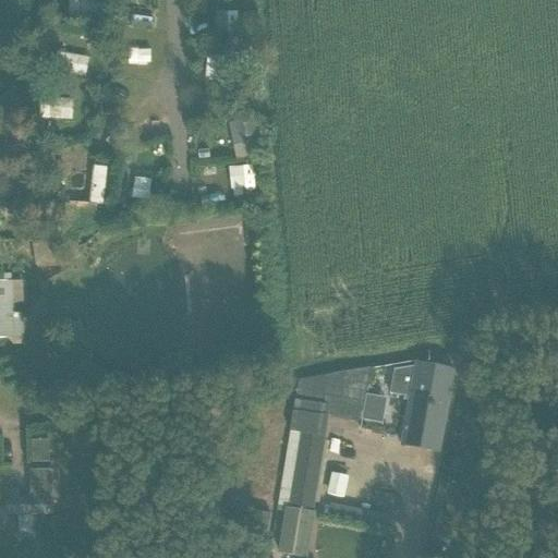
[(72,0),(73,16),(105,16),(104,0),(72,0)]
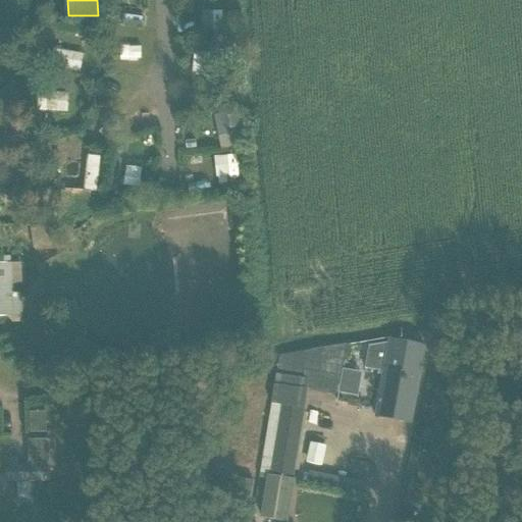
[(199,9),(198,30),(222,31),(222,10),(199,9)]
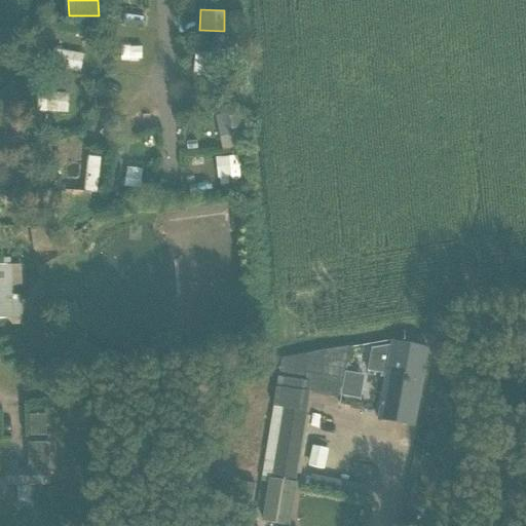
[(192,52),(191,72),(216,73),(217,52),(192,52)]
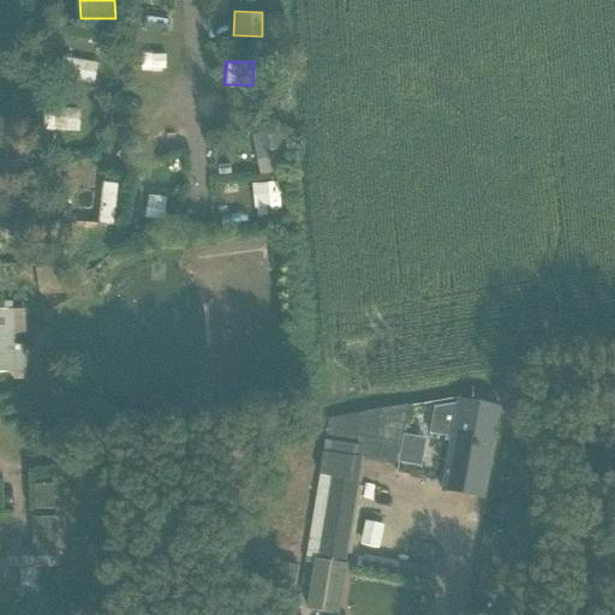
[(78,130),(79,111),(45,109),(43,127),(78,130)]
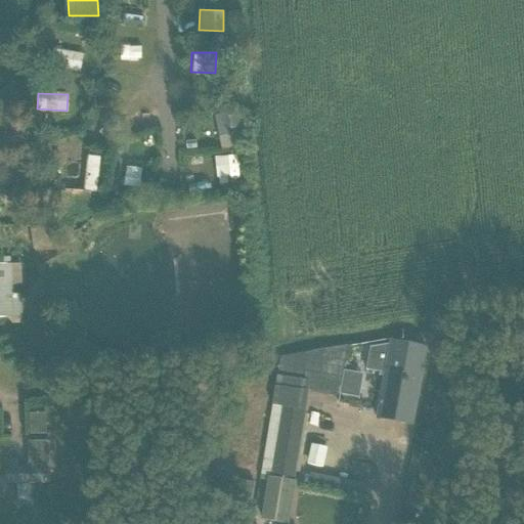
[(218,136),(233,134),(231,115),(216,116),(218,136)]
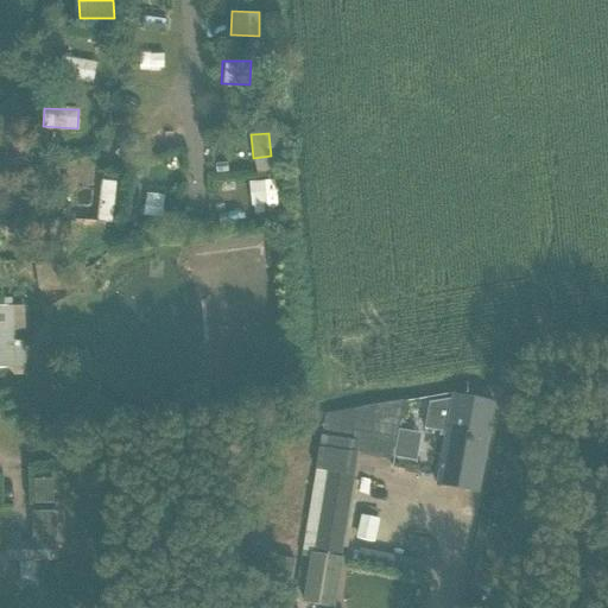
[(227,164),(215,165),(216,173),(227,172),(227,164)]
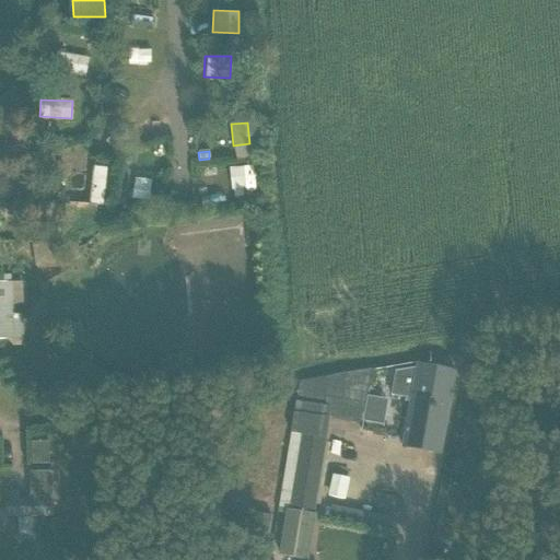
[(255,189),(254,167),(231,168),(232,190),(255,189)]
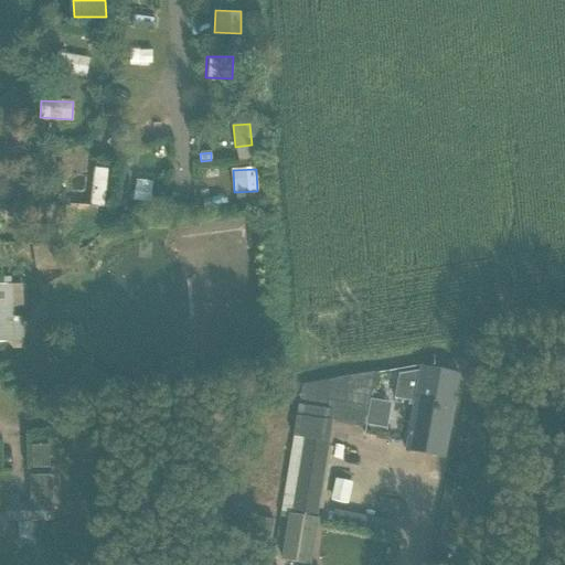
[(118,171),(117,202),(152,202),(153,172),(118,171)]
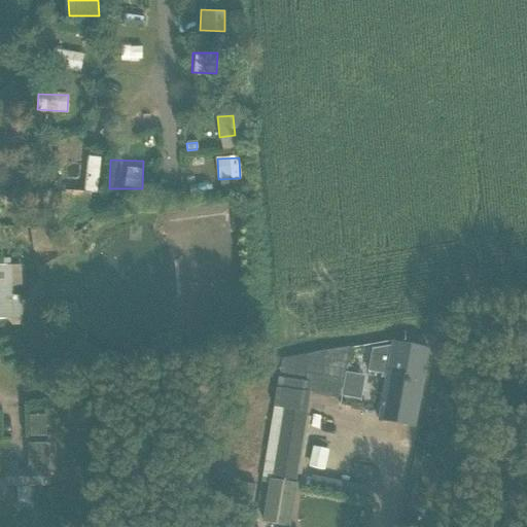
[(73,224),(29,226),(30,251),(66,249),(74,242),(73,224)]
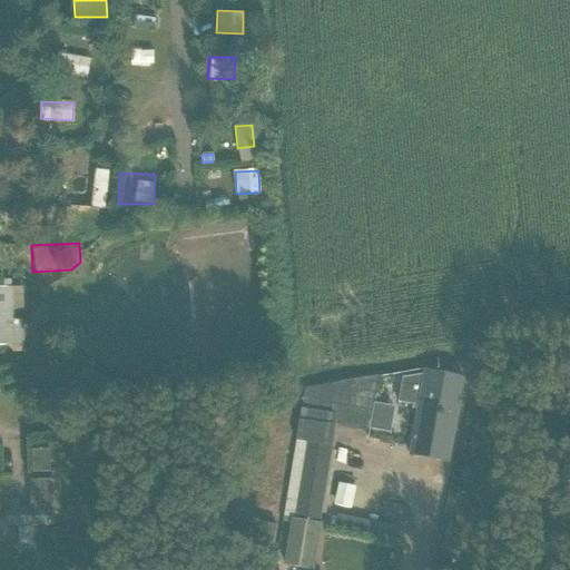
[(11,287),(0,287),(0,346),(9,346),(15,353),(25,352),(23,321),(13,321),(12,310),(25,310),(23,287),(11,287)]
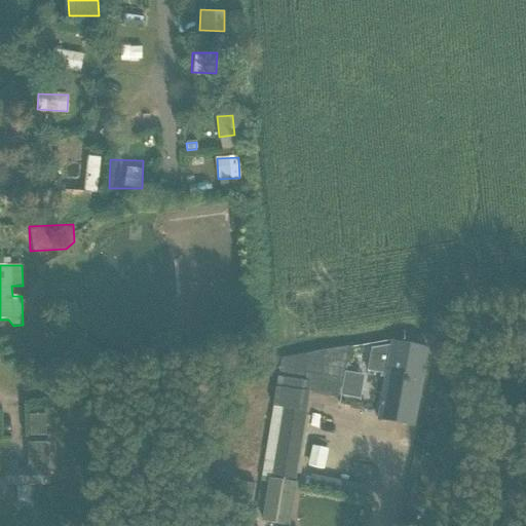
[(422,382),(427,350),(391,344),(390,347),(371,349),(367,372),(385,375),(422,382)]
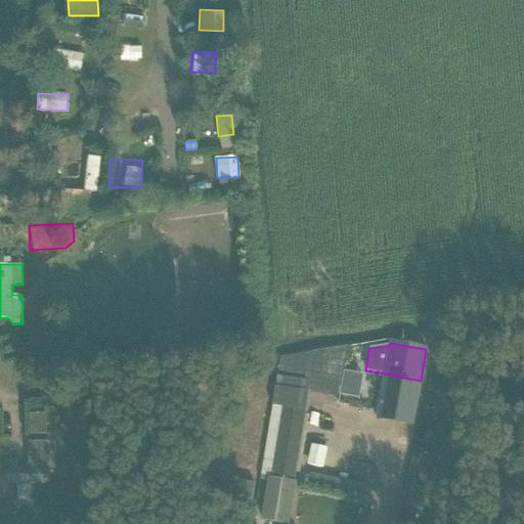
[(326,393),(339,395),(343,369),(347,347),(307,353),(279,357),(260,476),(269,478),(261,521),(276,523),(284,523),(285,523),(287,523),(306,412),(302,411),(307,375),(330,378),(326,393)]
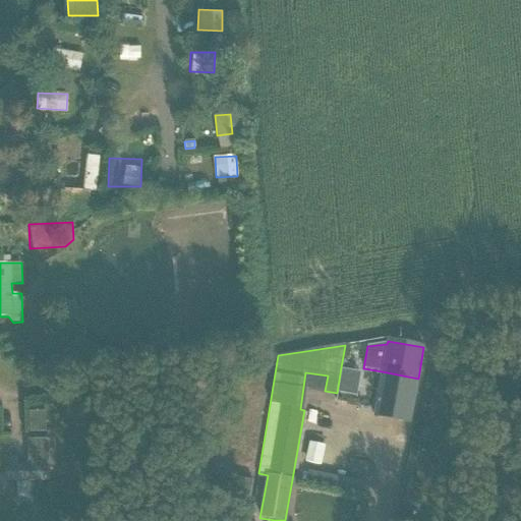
[(361,371),(343,368),(339,392),(357,395),(361,371)]
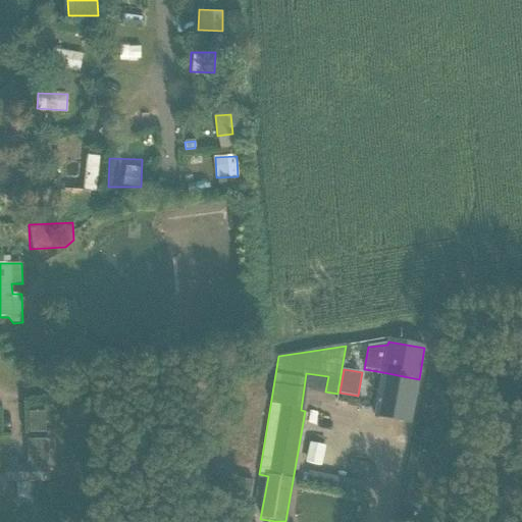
[(411,423),(419,379),(382,372),(375,417),(411,423)]
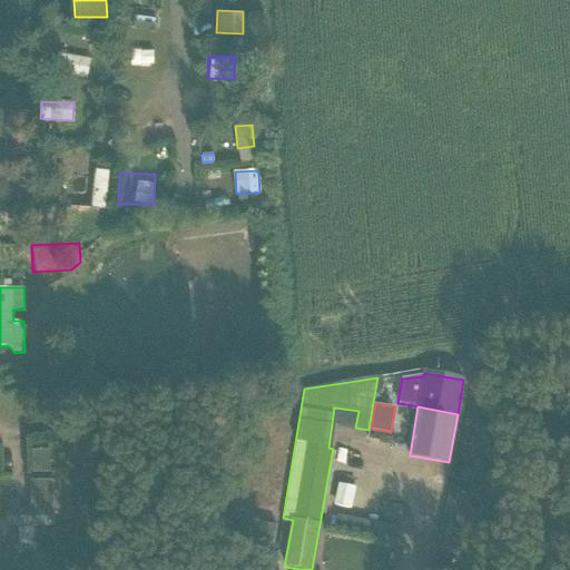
[(49,451),(31,451),(31,473),(49,473),(49,451)]
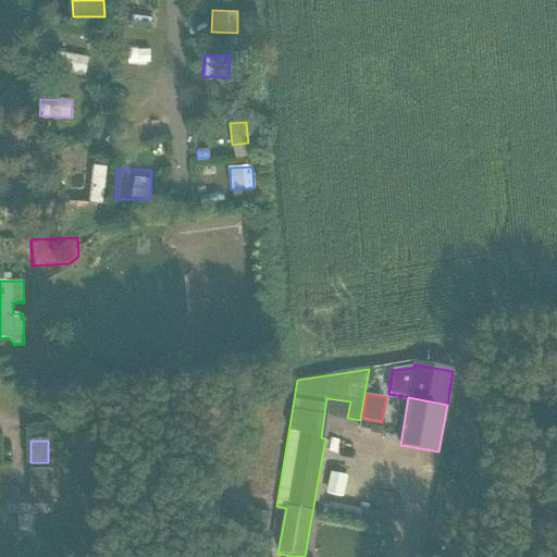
[(20,489),(4,490),(4,515),(42,515),(52,514),(51,470),(29,470),(29,497),(20,497),(20,489)]
